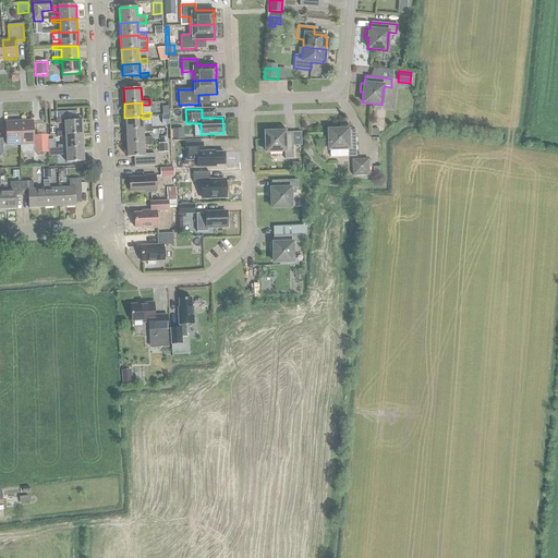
[(124,118),(125,131),(143,130),(143,132),(150,131),(150,124),(143,124),(142,119),(142,117),(124,118)]
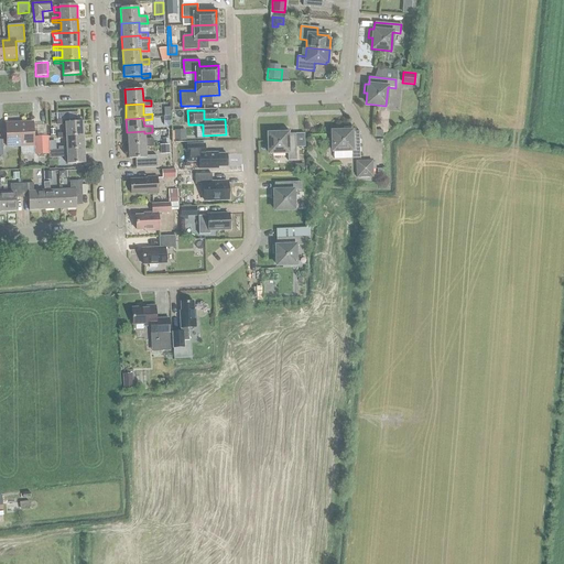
[(84,136),(83,122),(65,122),(65,120),(57,120),(57,126),(65,125),(65,133),(65,137),(84,136)]
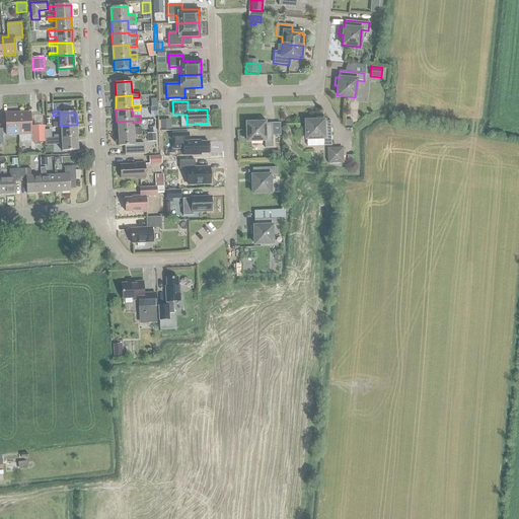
[(18,135),(17,113),(5,114),(6,135),(18,135)]
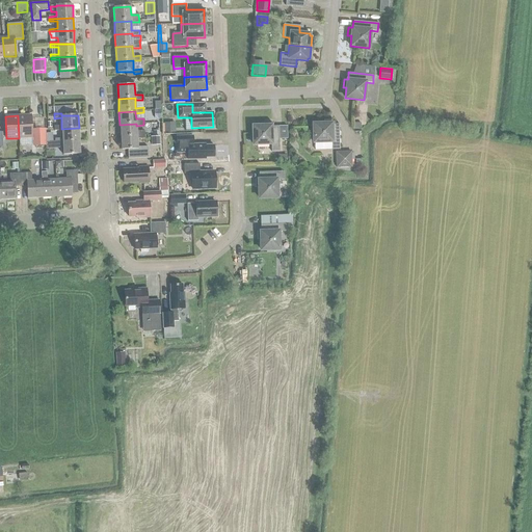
[(31,115),(18,115),(19,138),(31,137),(31,115)]
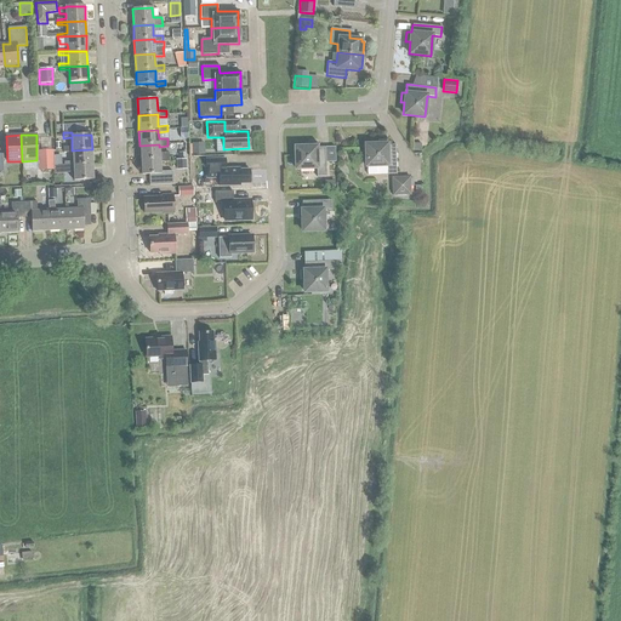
[(365,166),(387,165),(387,175),(397,174),(396,144),(387,144),(387,140),(377,140),(377,144),(365,144),(365,166)]
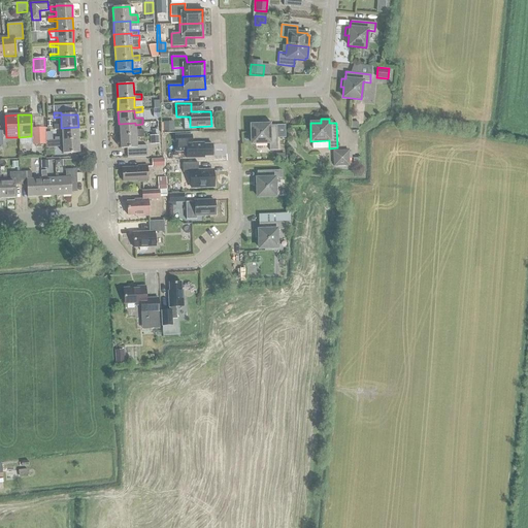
[(251,125),(252,143),(269,142),(269,151),(277,150),(276,125),(269,125),(269,121),(261,121),(261,125),(251,125)]
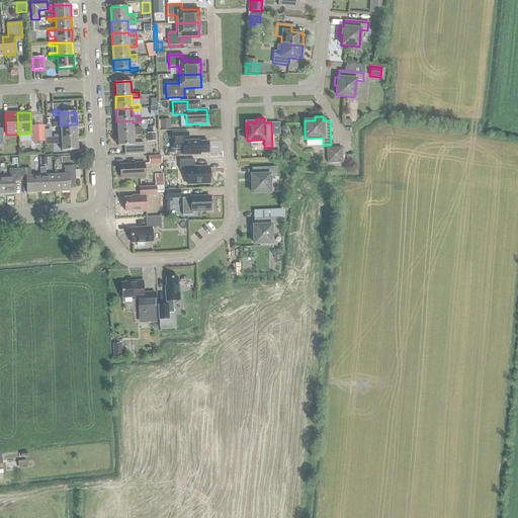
[(171,128),(170,119),(160,119),(160,128),(171,128)]
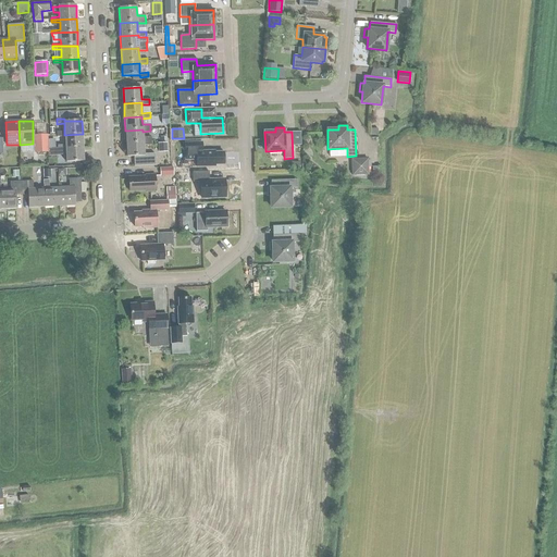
[(125,131),(126,144),(143,143),(143,145),(151,145),(151,137),(143,137),(143,132),(143,130),(125,131)]
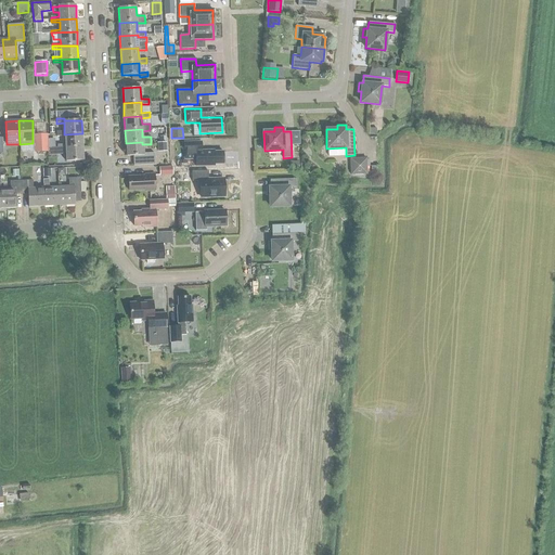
[(65,147),(82,146),(82,133),(64,134),(64,131),(57,131),(57,137),(65,137),(65,144),(65,147)]
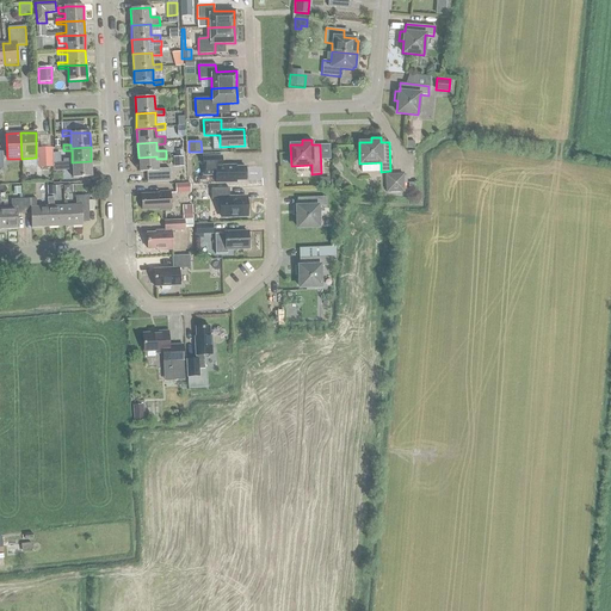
[(41,168),(53,167),(51,148),(39,149),(41,168)]
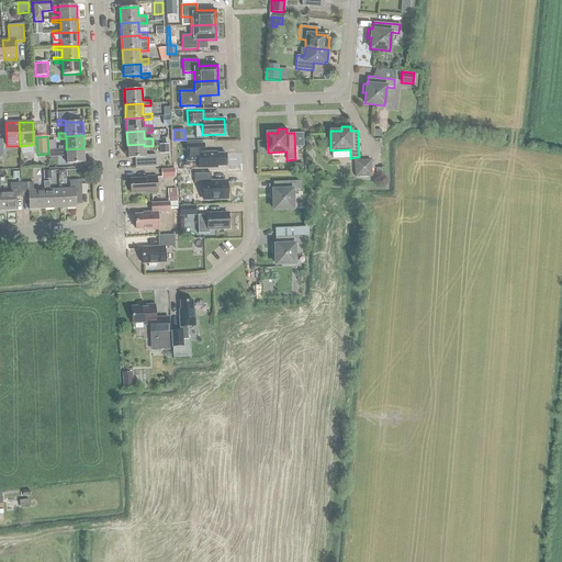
[(144,144),(127,145),(127,158),(134,157),(135,167),(156,166),(155,154),(145,155),(144,146),(144,144)]
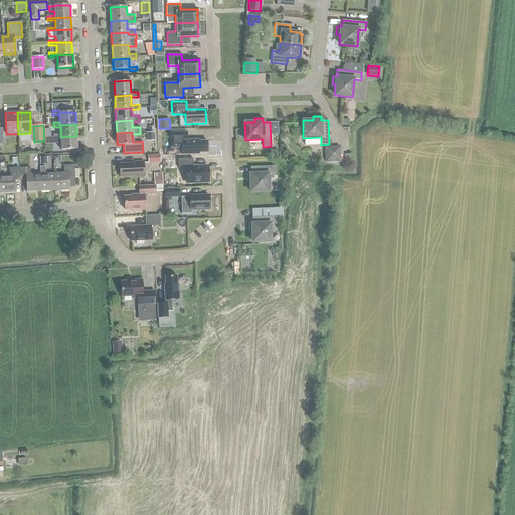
[(171,132),(171,141),(181,140),(181,154),(198,154),(198,152),(207,152),(207,141),(198,141),(198,139),(187,140),(187,132),(171,132)]
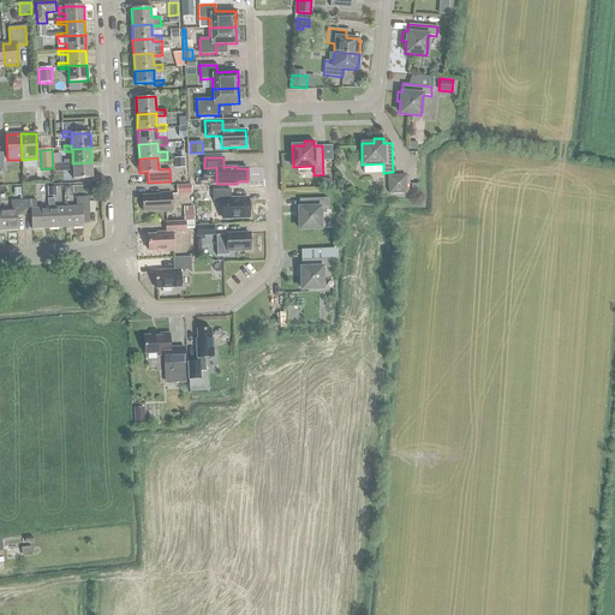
[(72,163),(72,160),(64,161),(64,167),(73,166),(73,179),(93,178),(91,162),(72,163)]
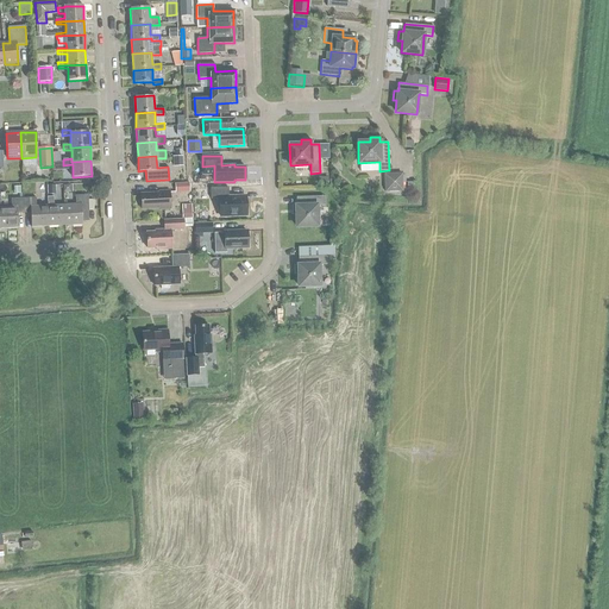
[(402,192),(402,174),(384,174),(384,193),(402,192)]
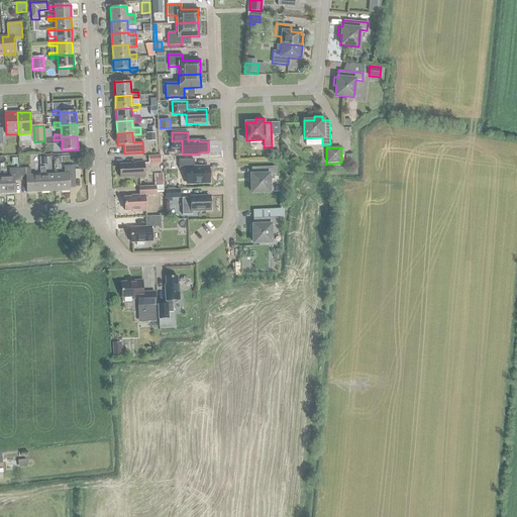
[(148,156),(148,164),(161,164),(161,156),(148,156)]
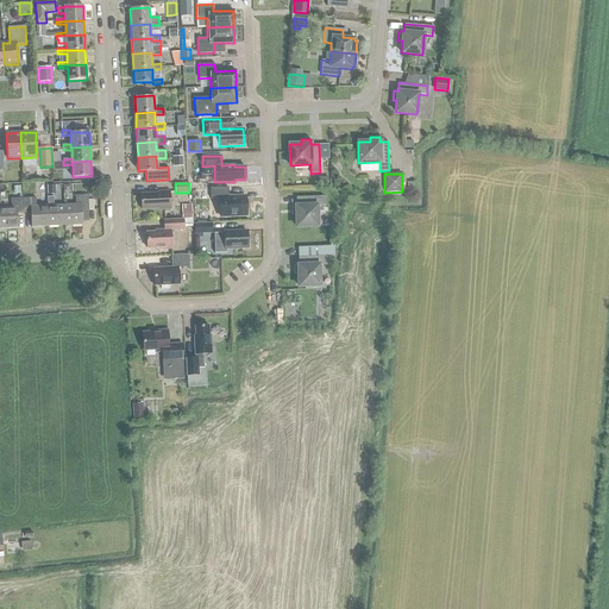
[(228,188),(212,188),(213,217),(246,215),(246,198),(228,198),(228,188)]
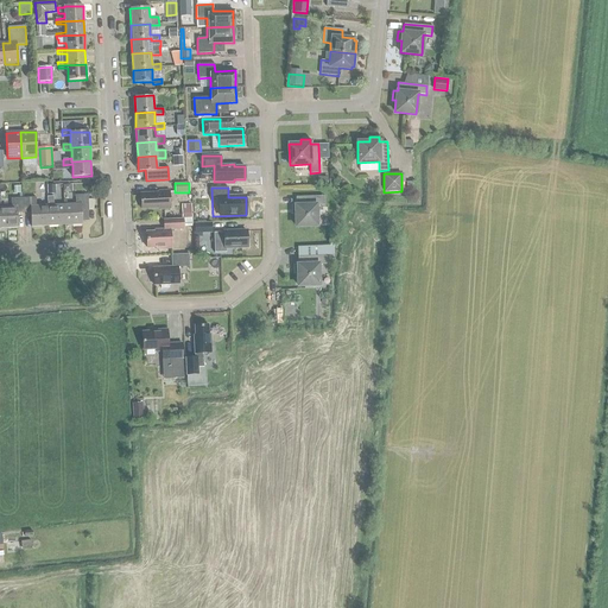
[(141,209),(159,208),(159,209),(170,208),(169,190),(158,190),(158,191),(140,192),(141,209)]
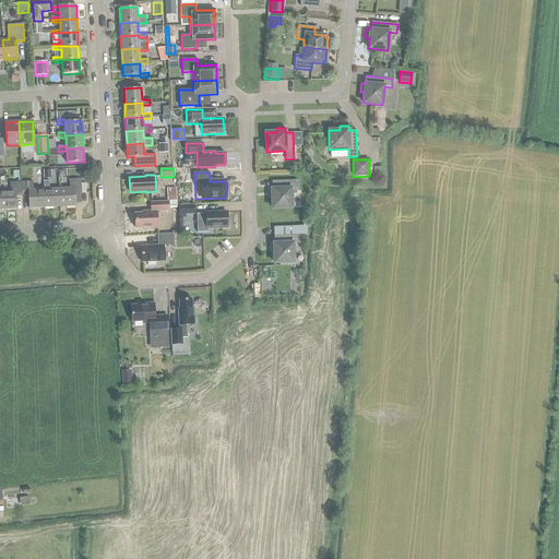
[(69,187),(59,187),(59,207),(75,206),(74,192),(81,192),(80,179),(69,180),(69,187)]
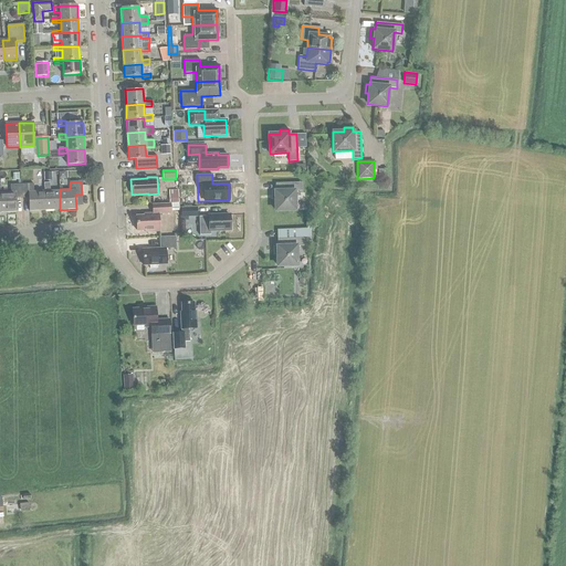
[(302,191),(302,182),(275,184),(275,190),(271,191),(272,200),(275,199),(275,210),(295,210),(294,191),(302,191)]
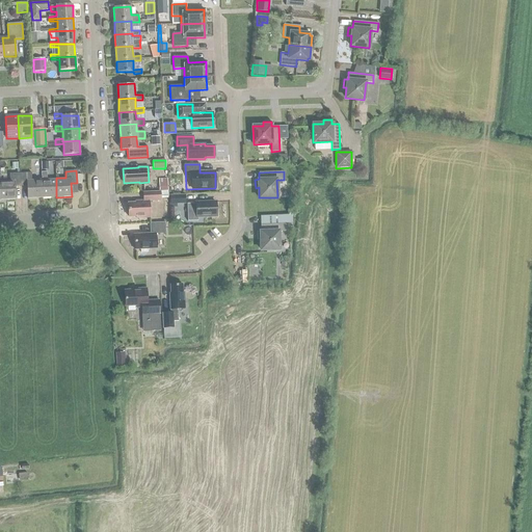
[(41,173),(41,179),(42,197),(56,197),(56,178),(46,179),(46,173),(41,173)]
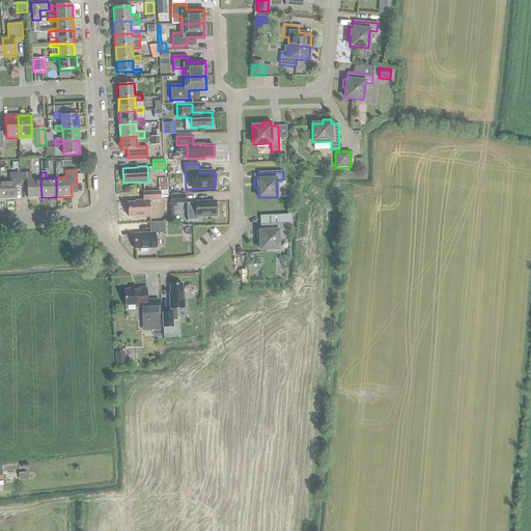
[(9,180),(0,180),(0,194),(0,199),(15,198),(15,186),(19,186),(18,173),(9,174),(9,180)]
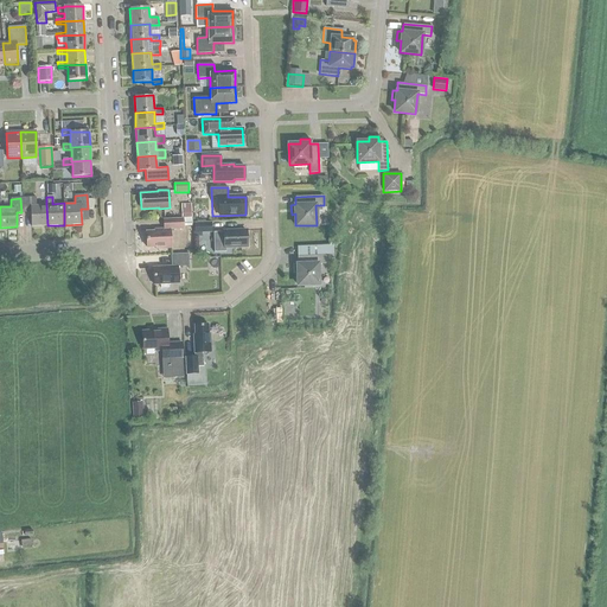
[(36,198),(20,198),(21,212),(31,212),(31,227),(48,225),(46,204),(36,205),(36,198)]
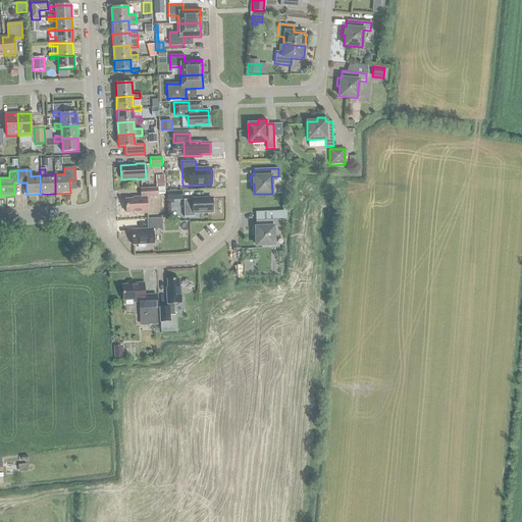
[(165,178),(157,179),(157,188),(165,187),(165,178)]
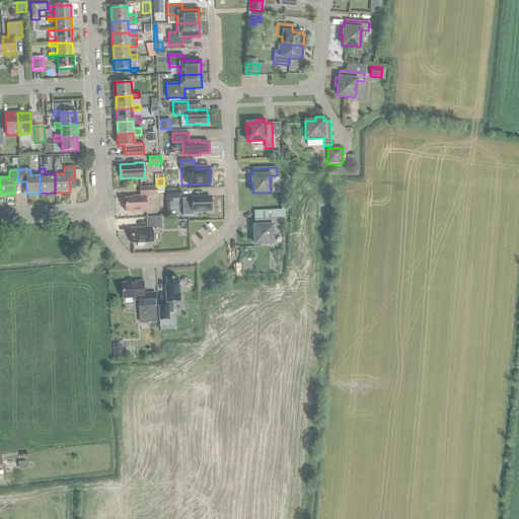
[(139,197),(125,198),(126,211),(133,211),(134,212),(146,212),(145,196),(156,195),(156,187),(140,188),(140,196),(139,196),(139,197)]
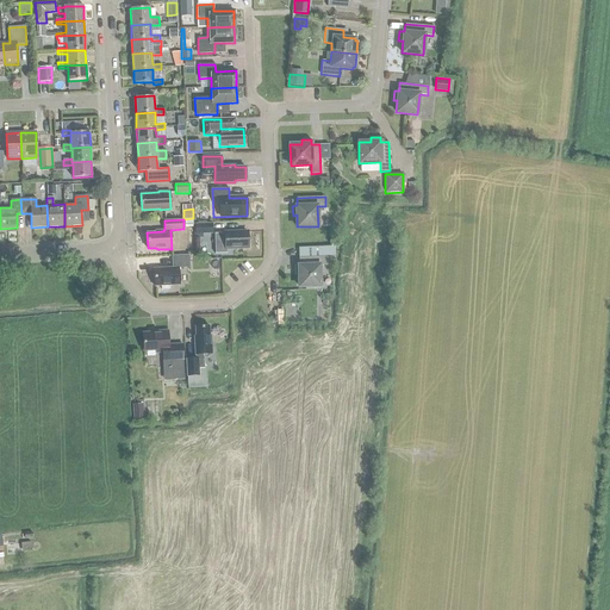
[(248,248),(248,231),(216,232),(216,254),(226,253),(226,248),(248,248)]
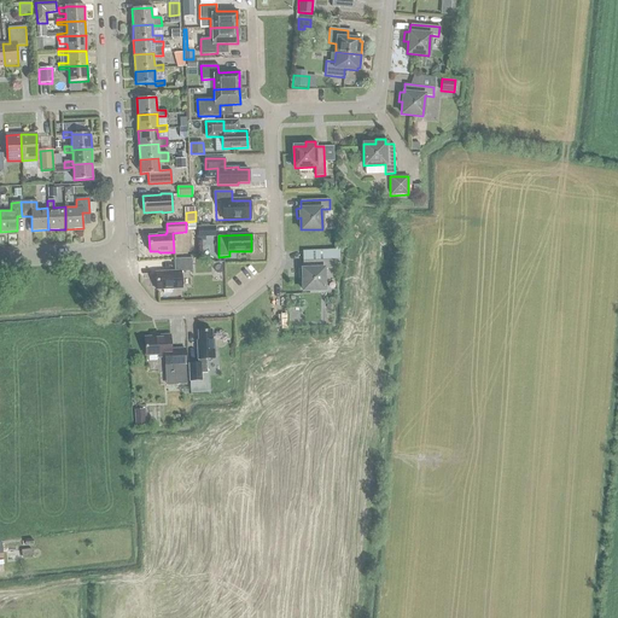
[(156,272),(157,289),(164,289),(164,292),(173,292),(173,289),(182,287),(181,270),(192,269),(192,257),(175,258),(175,270),(156,272)]
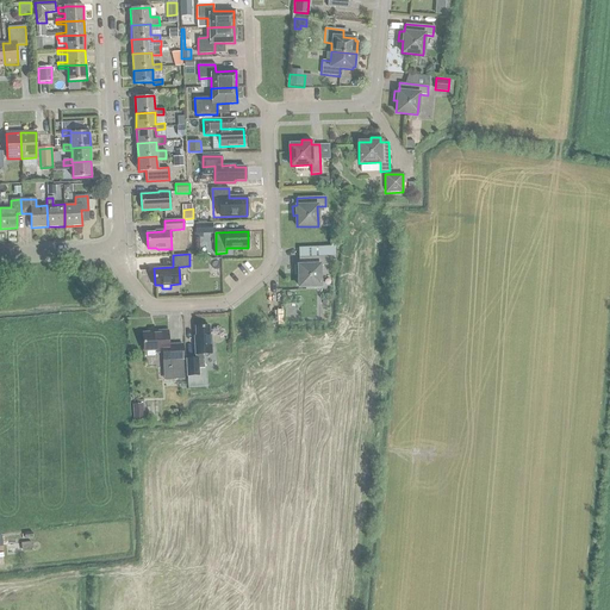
[(294,266),(296,274),(299,274),(299,286),(321,285),(319,266),(328,266),(328,256),(299,257),(299,265),(294,266)]
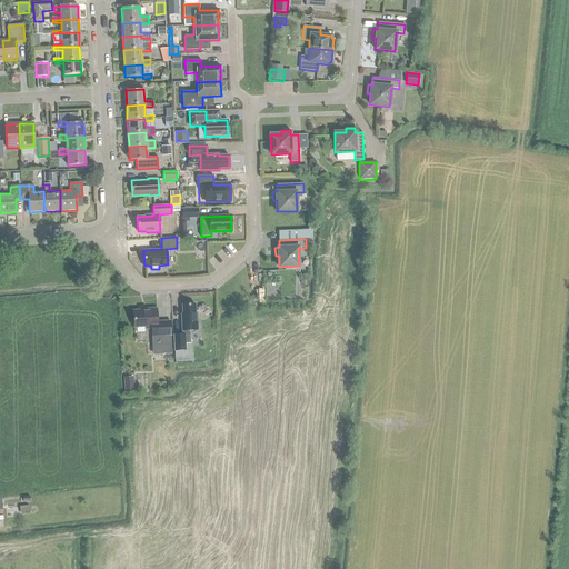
[(196,303),(183,303),(183,313),(182,313),(183,330),(183,333),(175,335),(176,350),(187,349),(187,342),(192,342),(191,329),(199,329),(198,312),(197,312),(196,303)]
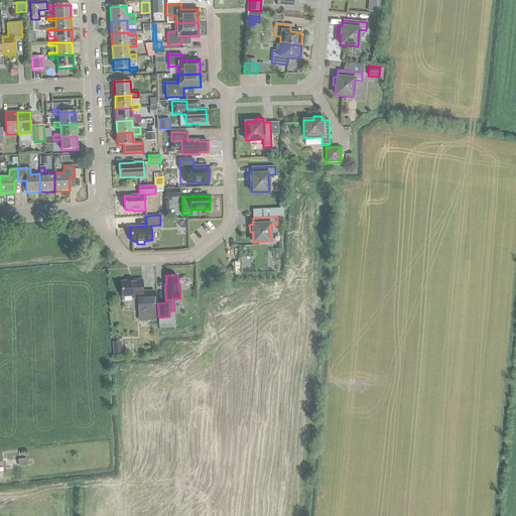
[(123,296),(132,296),(132,299),(137,299),(137,306),(155,305),(155,290),(143,291),(143,279),(133,280),(122,281),(123,296)]
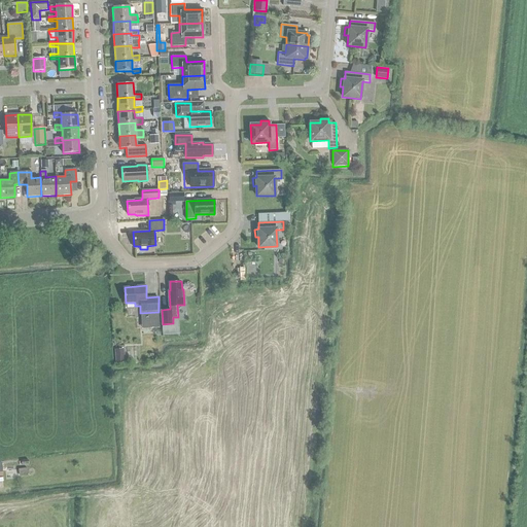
[(124,349),(115,350),(115,364),(125,363),(124,349)]
